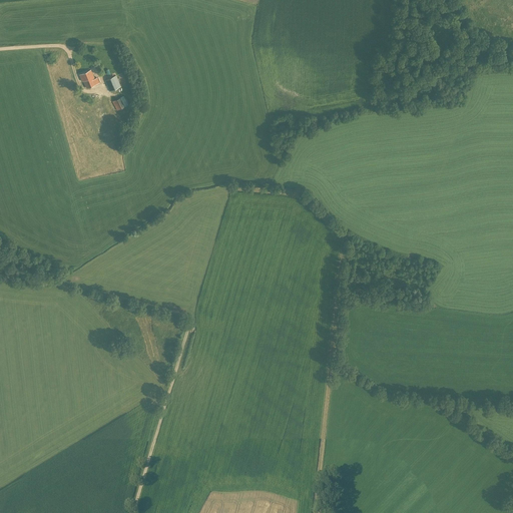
[(84,80),(87,88),(99,83),(97,78),(94,79),(91,70),(80,74),(82,81),(84,80)]
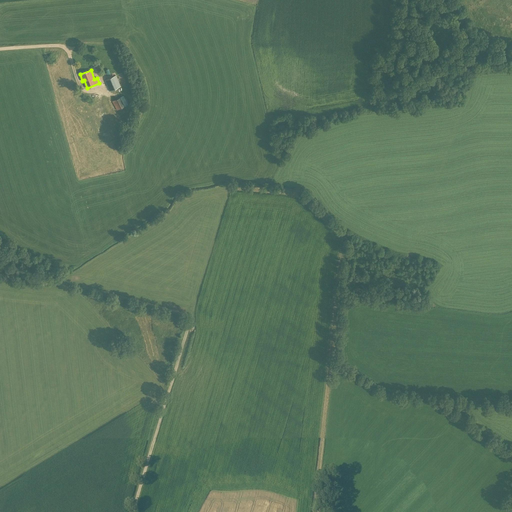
[(105,80),(109,91),(121,86),(116,75),(105,80)]
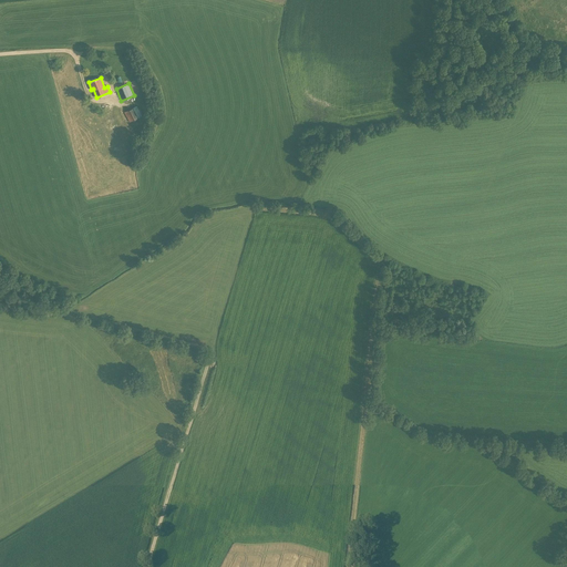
[(104,106),(106,113),(120,107),(116,101),(104,106)]
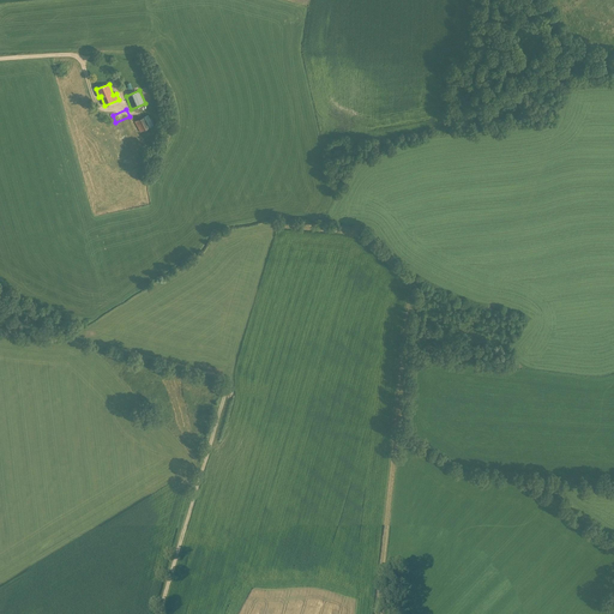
[(134,121),(140,132),(154,125),(148,114),(134,121)]
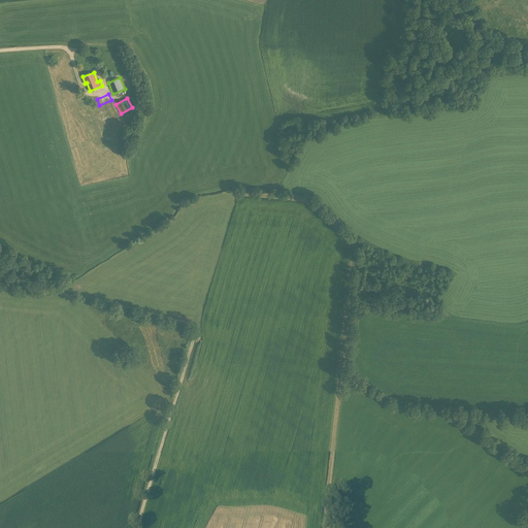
[(94,108),(104,137),(122,132),(111,102),(94,108)]
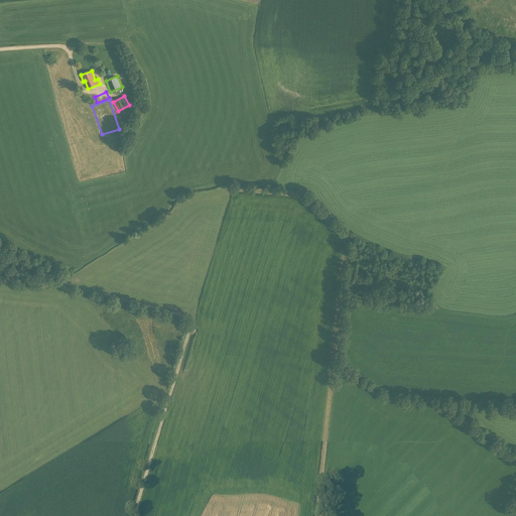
[(139,110),(136,108),(132,115),(130,114),(129,116),(134,119),(139,110)]
